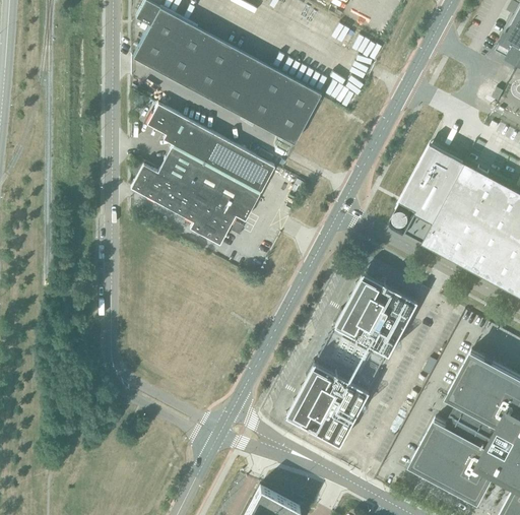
[(165,11),(145,1),(135,19),(144,24),(149,27),(148,29),(139,47),(136,52),(132,59),(137,62),(140,63),(153,70),(164,75),(170,79),(184,86),(190,90),(199,94),(206,99),(233,113),(235,114),(242,118),(245,119),(258,127),(270,133),(289,143),(294,145),(319,99),(320,95),(165,11)]
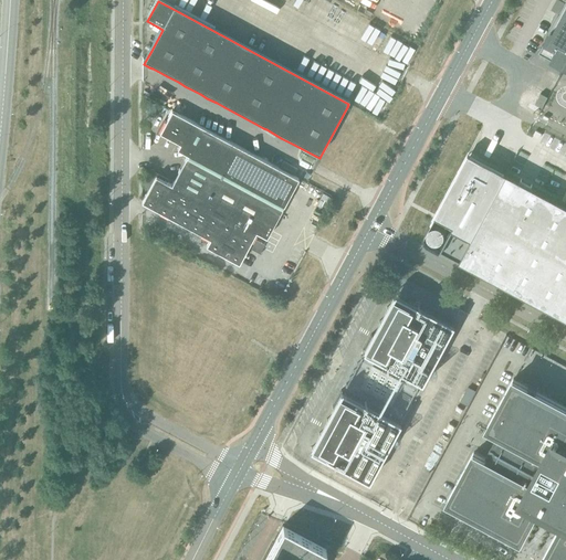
[(565,6),(538,57),(551,64),(559,69),(563,62),(565,63),(565,6)]
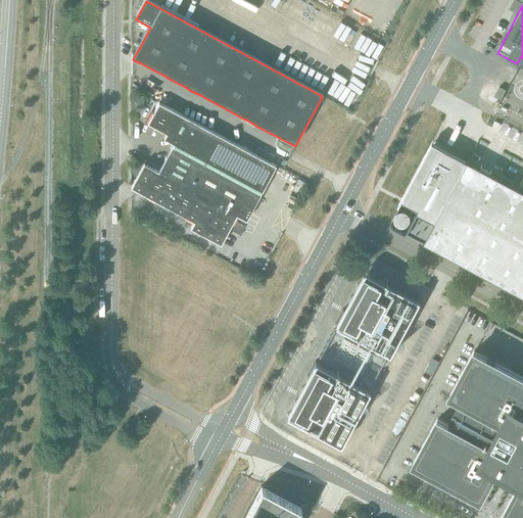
[(522,57),(520,57),(517,63),(509,59),(508,61),(522,69),(522,57)]
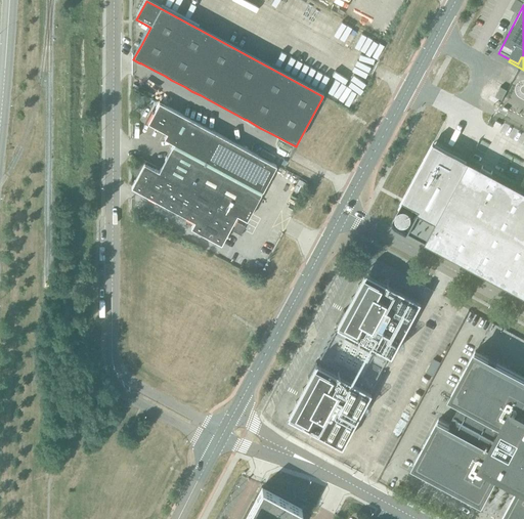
[(501,104),(507,94),(500,91),(495,101),(501,104)]
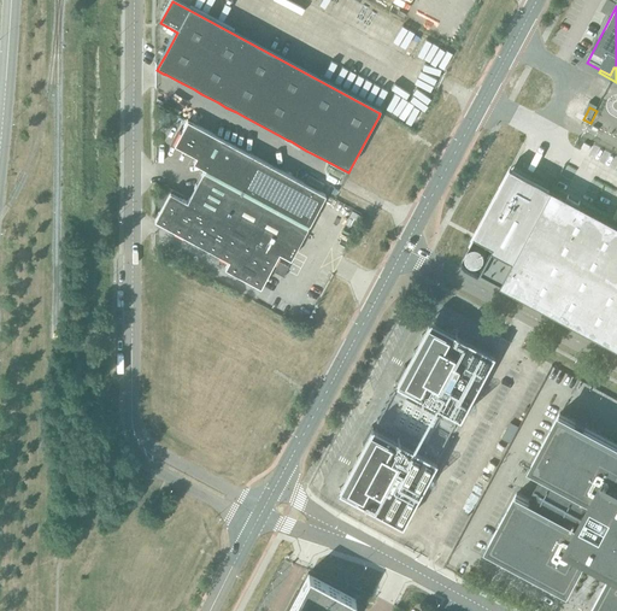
[(325,200),(187,125),(181,137),(176,146),(180,147),(177,152),(186,156),(197,162),(194,164),(193,168),(205,174),(204,176),(307,233),(309,229),(309,230),(315,218),(317,216),(319,211),(319,210),(324,200),(325,200)]
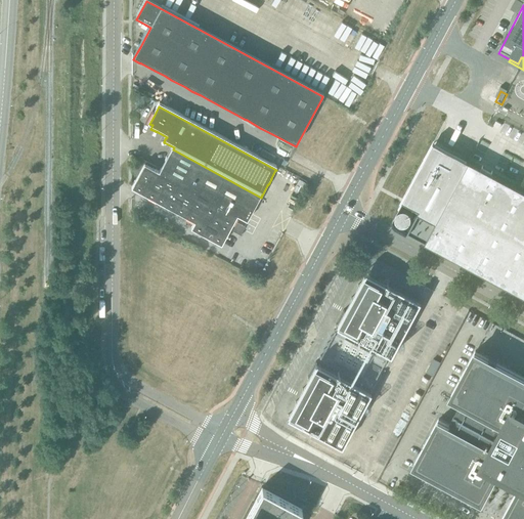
[(150,129),(153,125),(149,124),(154,117),(150,115),(143,128),(157,135),(158,132),(150,129)]
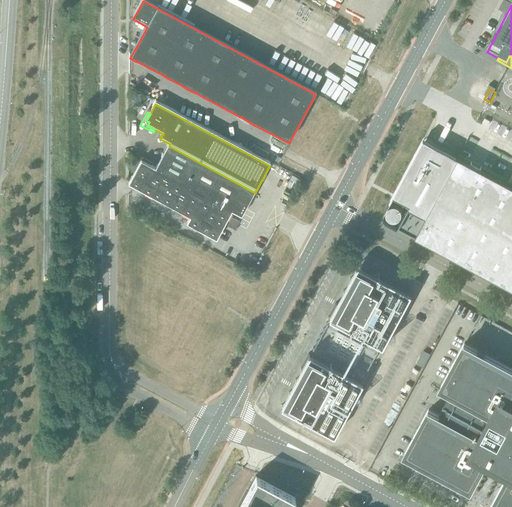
[(255,193),(169,146),(168,146),(165,153),(162,158),(158,165),(155,171),(150,169),(144,166),(142,169),(139,167),(136,172),(133,177),(132,180),(128,187),(131,188),(190,220),(186,227),(216,243),(216,241),(225,226),(227,222),(230,217),(231,214),(241,219),(246,209),(248,206),(250,201),(255,193)]
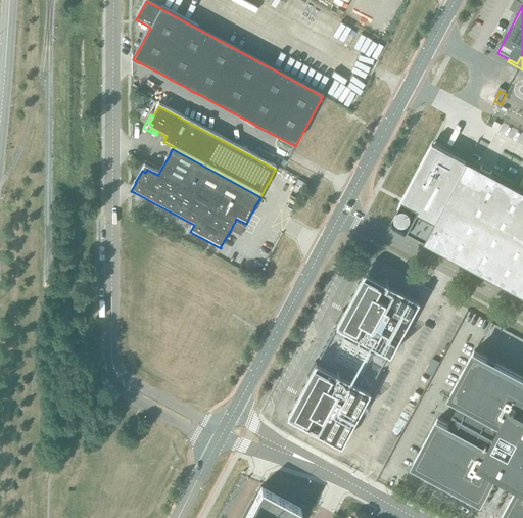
[(133,179),(136,181),(139,176),(142,171),(145,173),(147,170),(148,170),(153,173),(155,170),(142,162),(137,173),(136,176),(133,179)]
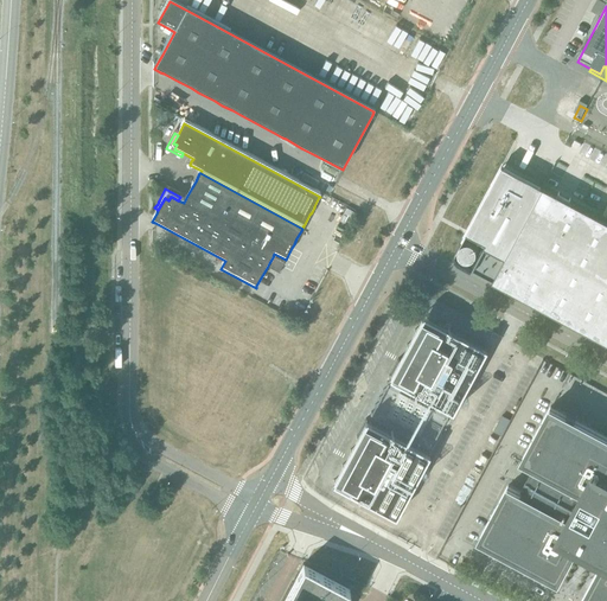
[(606,225),(543,192),(494,283),(493,283),(492,286),(498,288),(513,296),(606,346),(606,225)]
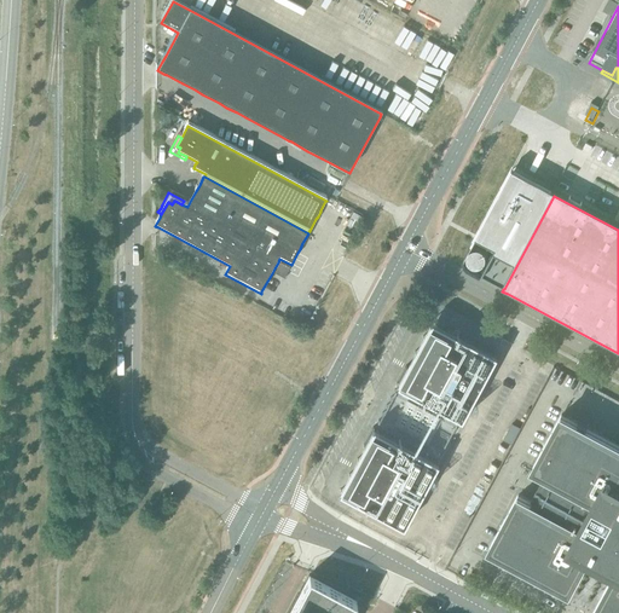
[(484,269),(485,267),(486,265),(487,262),(487,260),(486,258),(485,256),(484,254),(482,253),(480,252),(478,252),(475,252),(473,252),(472,253),(469,254),(468,256),(467,258),(467,260),(467,262),(467,265),(468,267),(469,269),(472,270),(473,271),(475,272),(478,272),(480,271),(482,270),(484,269)]
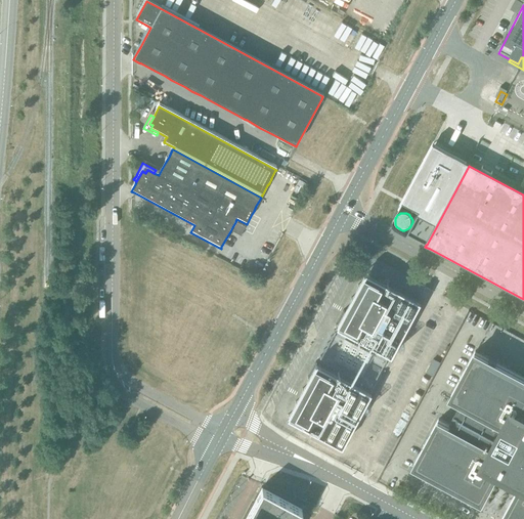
[(234,223),(230,231),(241,238),(245,229),(234,223)]
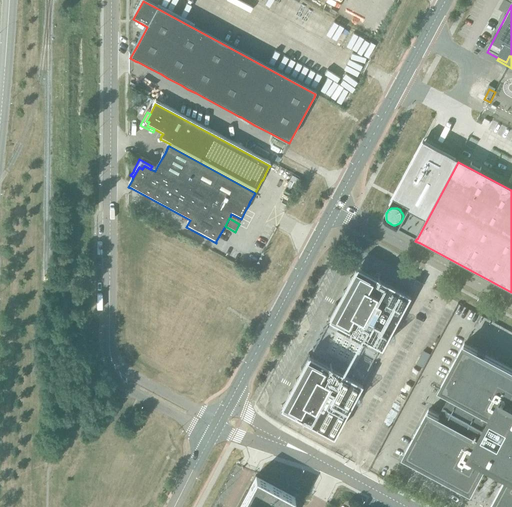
[(366,279),(369,275),(356,268),(335,307),(337,307),(340,309),(341,306),(340,305),(340,304),(340,303),(340,302),(341,302),(342,301),(343,301),(344,301),(358,275),(366,279)]
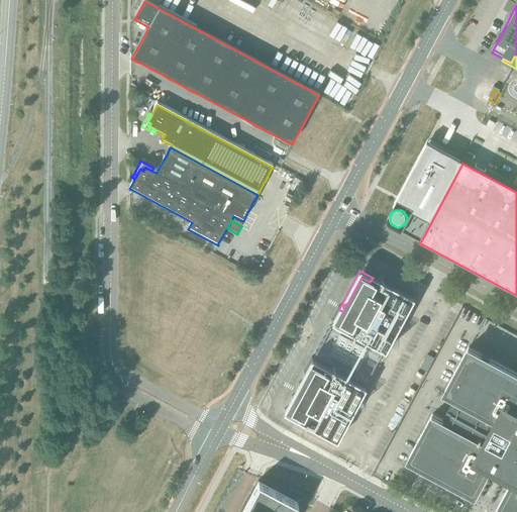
[(362,278),(347,304),(346,304),(345,304),(344,305),(343,305),(343,306),(343,307),(343,308),(344,309),(343,312),(340,310),(338,310),(332,322),(330,325),(335,327),(341,330),(381,351),(384,353),(386,351),(390,343),(392,344),(393,344),(393,345),(394,345),(394,346),(395,345),(396,345),(397,345),(397,344),(398,344),(398,343),(398,342),(398,341),(397,341),(397,340),(396,340),(395,340),(394,340),(392,339),(409,307),(412,302),(413,300),(411,299),(374,279),(373,278),(372,279),(370,282),(362,278)]
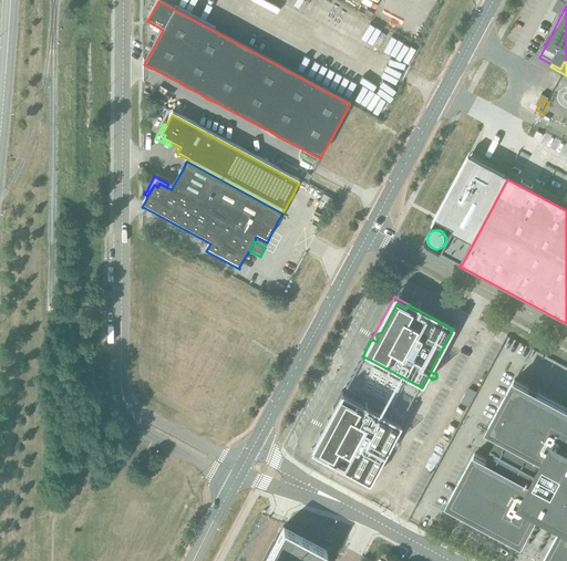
[(392,409),(402,390),(373,375),(363,394),(392,409)]
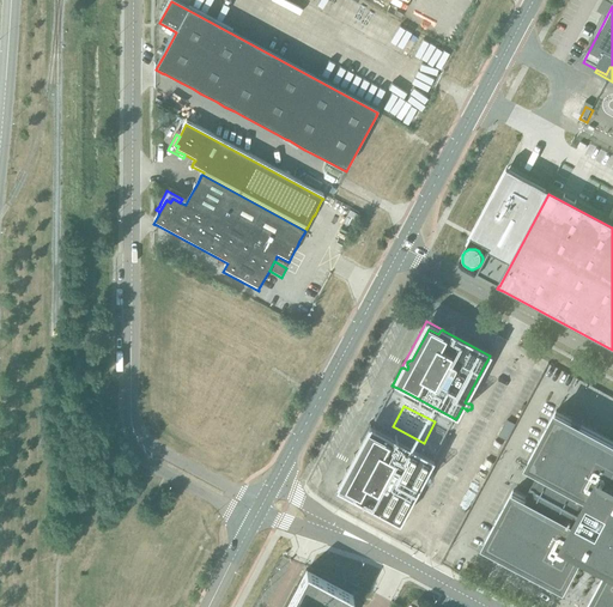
[(612,606),(612,445),(580,429),(581,426),(582,426),(581,425),(580,424),(578,423),(577,423),(576,422),(574,422),(574,423),(572,425),(556,416),(554,418),(528,468),(588,501),(589,501),(574,528),(513,496),(486,545),(485,547),(502,557),(501,558),(499,559),(501,560),(502,562),(503,562),(504,563),(505,563),(507,564),(508,564),(508,563),(509,560),(564,589),(582,556),(596,563),(610,570),(590,606),(612,606)]
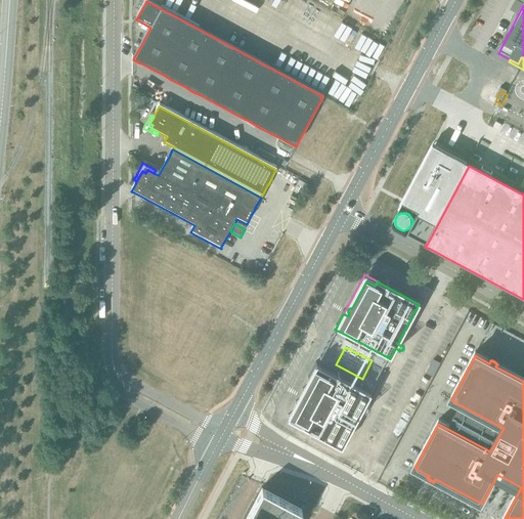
[(441,365),(434,361),(427,376),(434,380),(441,365)]
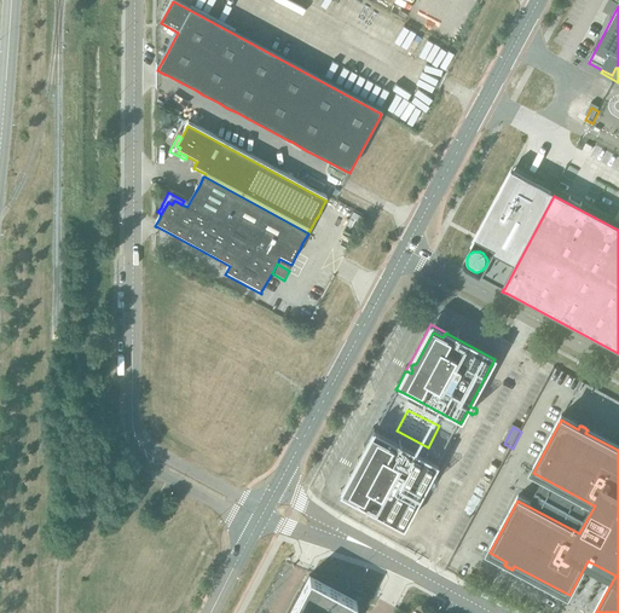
[(354,503),(354,504),(356,505),(398,528),(403,531),(405,526),(408,521),(428,484),(431,485),(431,486),(432,487),(433,487),(434,487),(435,487),(435,486),(437,486),(437,485),(437,484),(437,483),(437,481),(435,480),(434,480),(433,480),(432,480),(431,479),(435,470),(437,467),(376,434),(372,432),(371,434),(363,450),(368,454),(366,456),(365,456),(364,456),(363,457),(362,458),(362,460),(362,461),(363,461),(363,462),(346,495),(357,499),(354,503)]
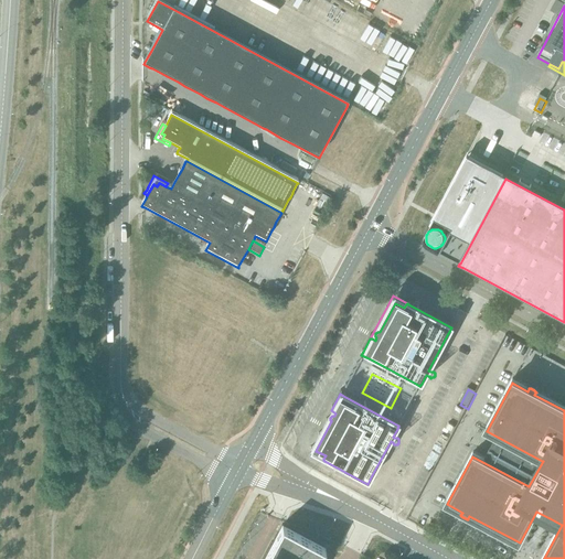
[(333,416),(334,416),(336,414),(332,411),(331,410),(309,453),(323,460),(323,459),(326,455),(316,451),(331,421),(331,420),(330,420),(330,419),(330,418),(331,417),(332,416),(333,416)]
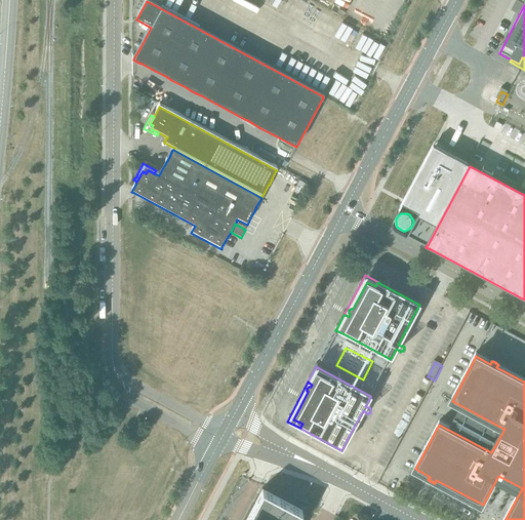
[(298,519),(299,517),(301,513),(265,493),(261,492),(247,519),(298,519)]
